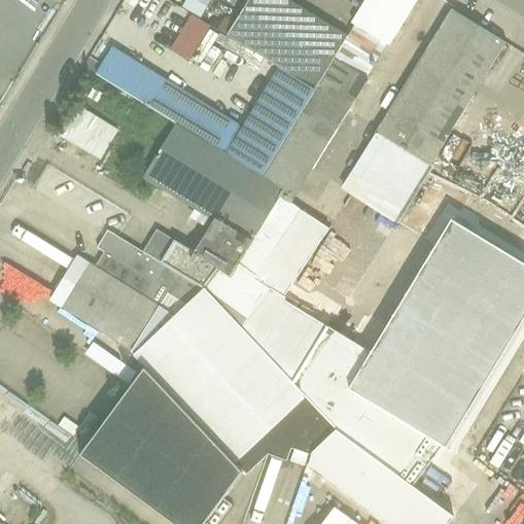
[(413,485),(447,445),(523,316),(523,265),(451,221),(372,352),(281,299),(329,225),(289,201),(413,0),(360,0),(341,32),(289,0),(248,0),(228,34),(278,66),(313,86),(259,173),(174,120),(141,172),(213,216),(191,252),(151,228),(134,248),(199,295),(172,321),(137,301),(134,280),(96,254),(94,266),(73,263),(49,301),(129,345),(143,367),(241,470),(243,473),(264,452),(303,465),(304,461),(387,523),(445,523),(452,515),(413,485)]
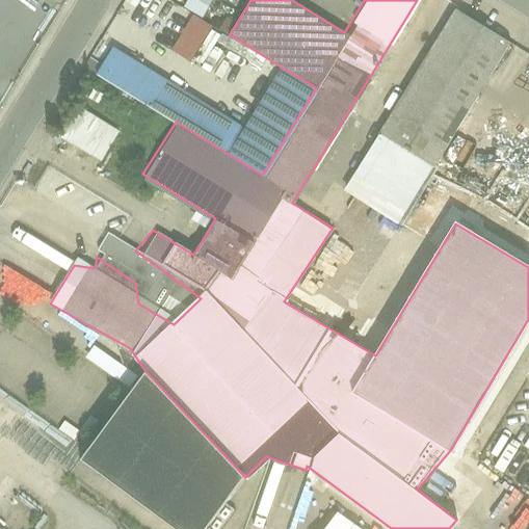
[(182,0),(180,4),(200,15),(207,0),(182,0)]
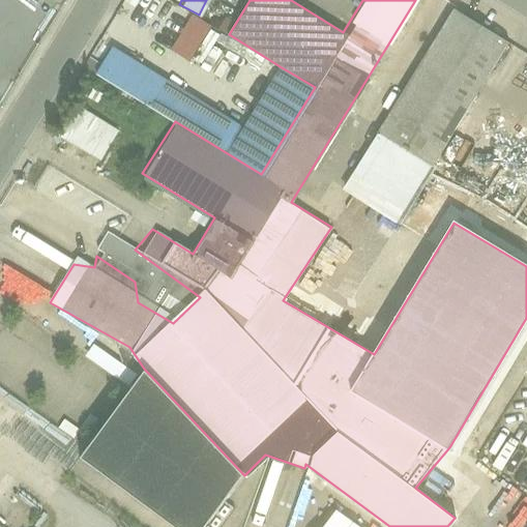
[(506,45),(451,10),(341,189),(400,224),(506,45)]
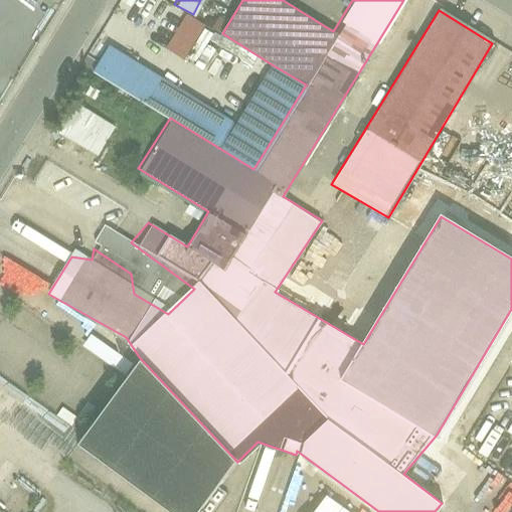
[(306,84),(272,64),(235,124),(108,46),(93,70),(170,118),(253,169),(306,84)]
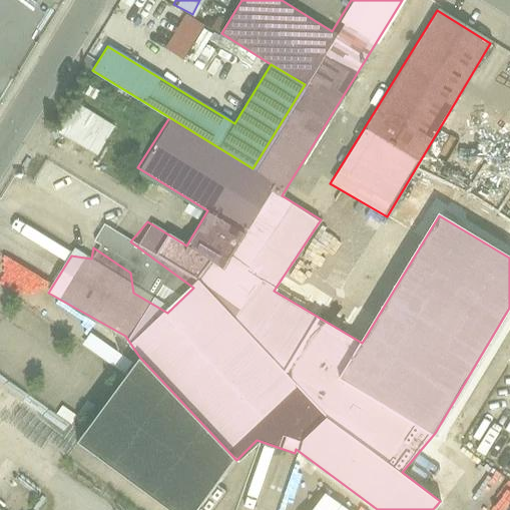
[(75,101),(57,129),(94,152),(112,124),(75,101)]
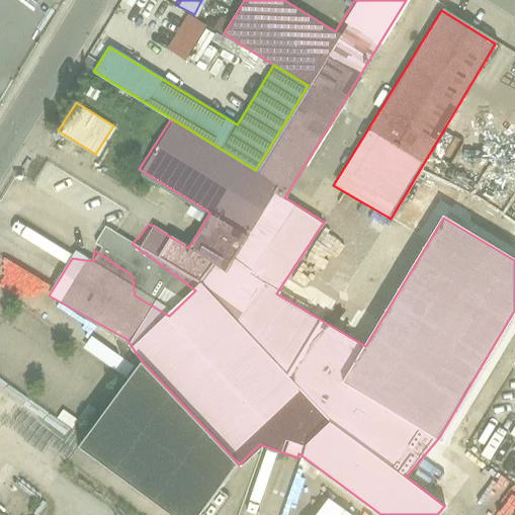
[(119,219),(113,225),(129,241),(136,235),(119,219)]
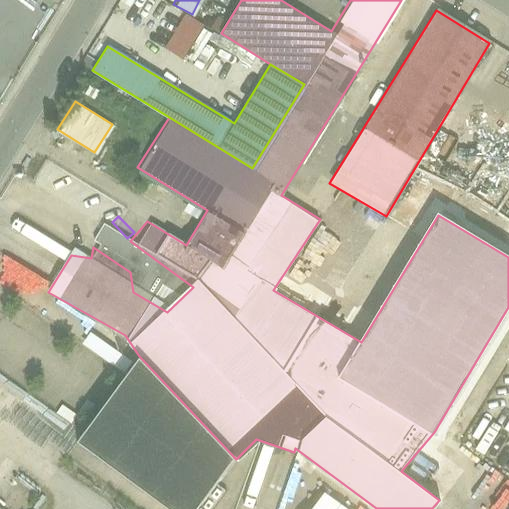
[(87,335),(81,345),(115,365),(121,355),(87,335)]
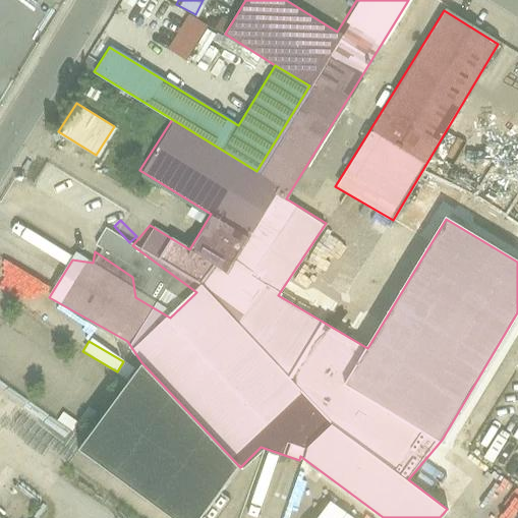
[(141,362),(79,449),(172,517),(197,517),(238,465),(141,362)]
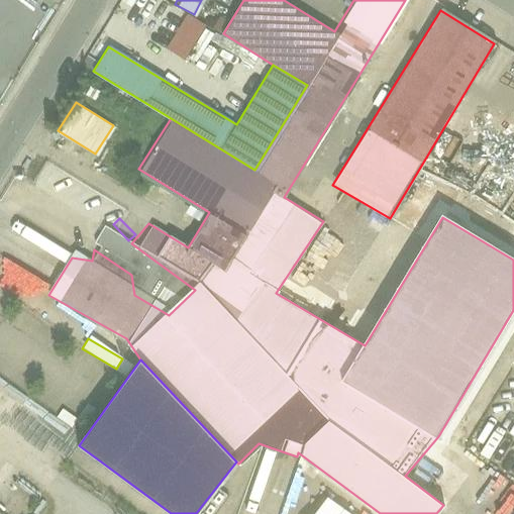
[(349,513),(332,501),(322,513),(349,513)]
